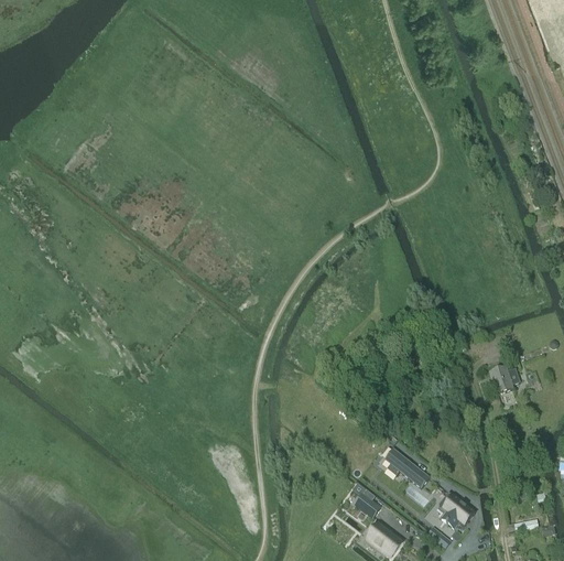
[(489,371),(497,394),(513,388),(511,384),(520,381),(516,367),(507,370),(506,366),(489,371)]
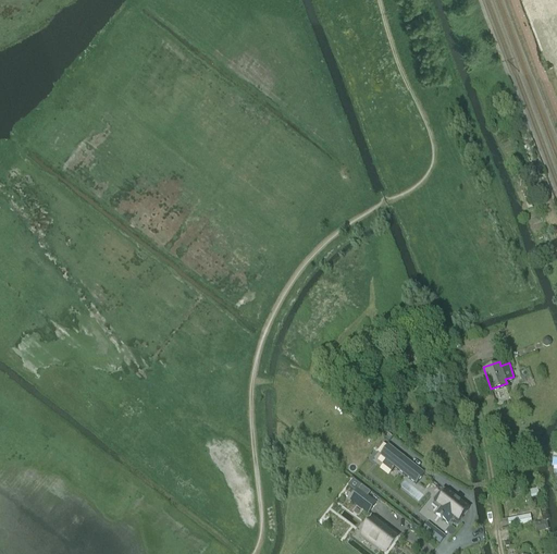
[(387,443),(380,453),(385,457),(382,462),(392,469),(395,465),(416,481),(423,471),(387,443)]
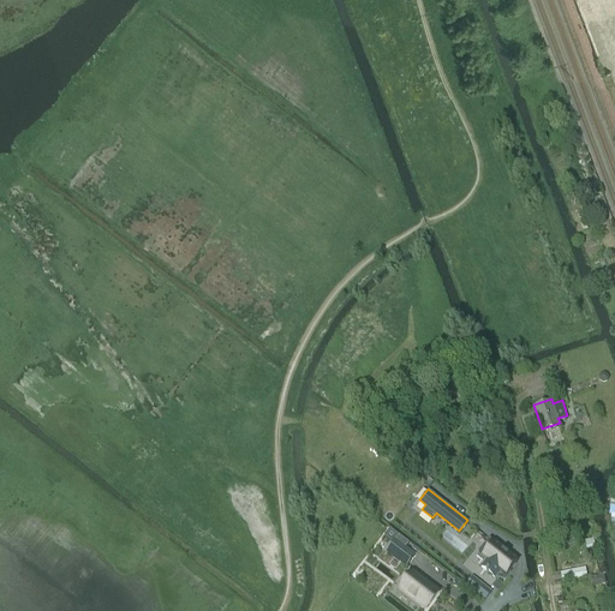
[(390,526),(384,533),(393,540),(387,549),(405,563),(415,552),(405,545),(408,539),(399,532),(390,526)]
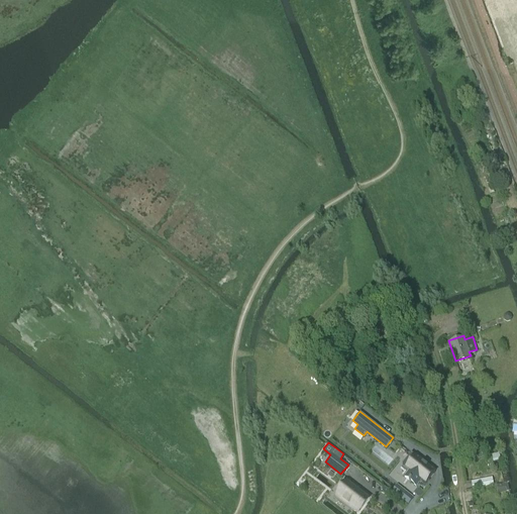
[(480,448),(469,450),(470,456),(481,454),(480,448)]
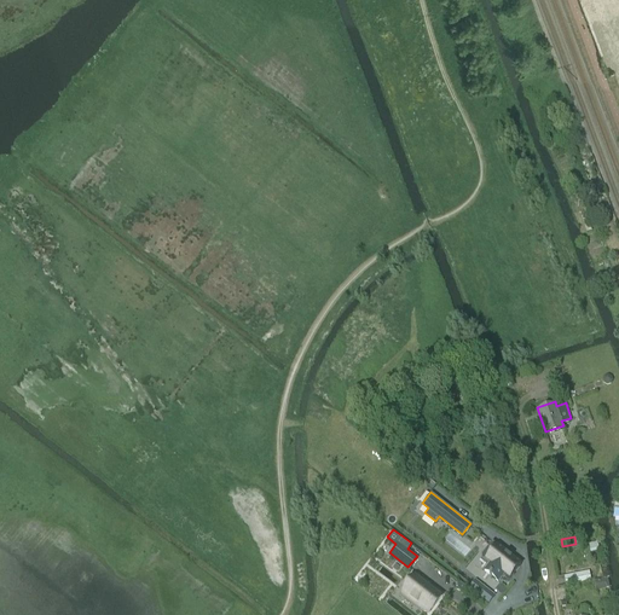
[(492,538),(481,552),(491,560),(484,568),(490,573),(489,573),(491,575),(491,574),(497,579),(504,570),(510,575),(520,562),(492,538)]
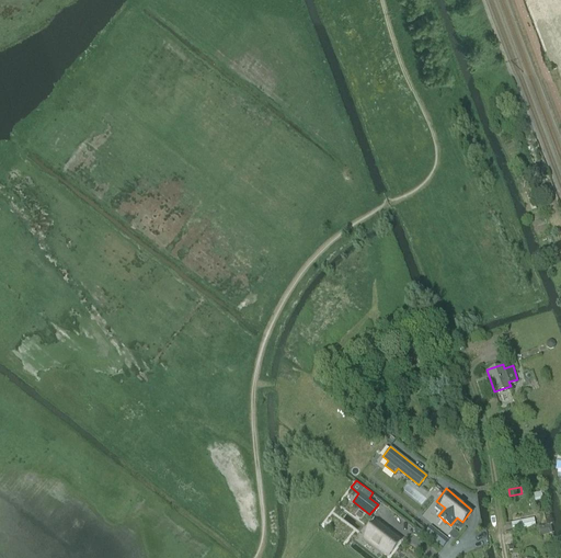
[(534,515),(511,520),(513,528),(536,524),(534,515)]
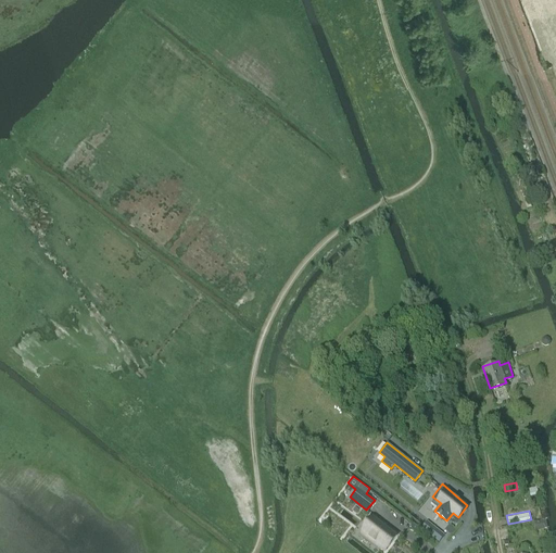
[(374,515),(362,530),(384,549),(396,532),(374,515)]
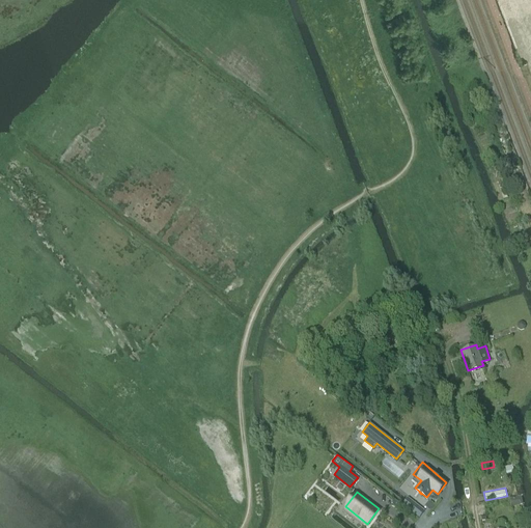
[(519,496),(509,498),(510,504),(520,503),(519,496)]
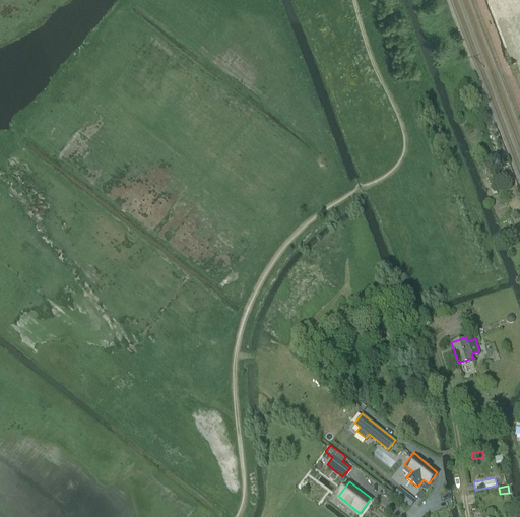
[(386,488),(383,492),(389,497),(392,493),(386,488)]
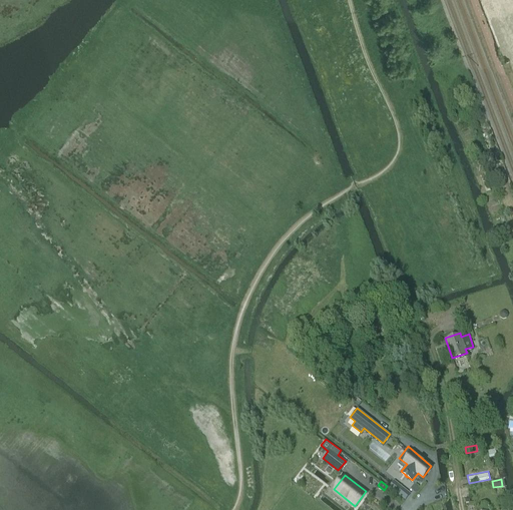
[(399,483),(394,489),(405,498),(410,491),(399,483)]
